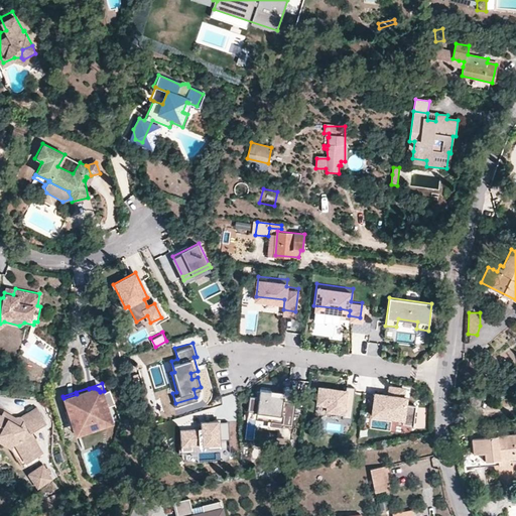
[(351,417),(355,387),(346,386),(346,390),(336,389),(318,387),(316,404),(327,405),(327,410),(343,412),(343,416),(351,417)]
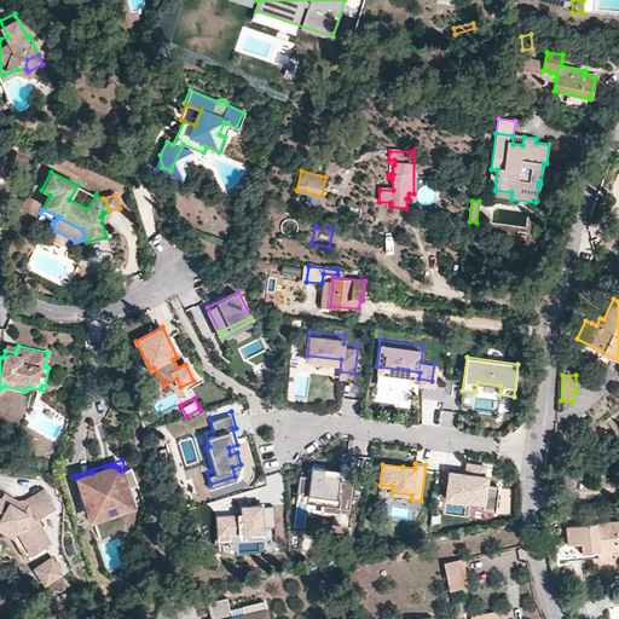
[(482,508),(496,509),(498,486),(486,485),(487,476),(484,475),(485,466),(467,463),(466,473),(450,472),(446,497),(457,499),(457,493),(485,497),(482,508)]
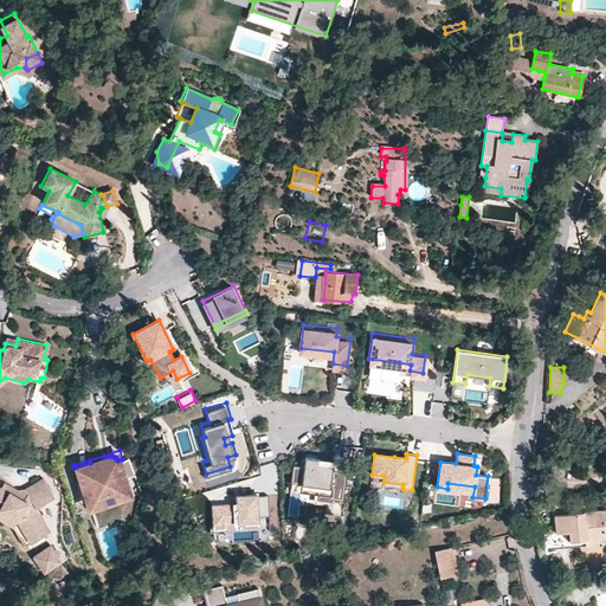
[(130,456),(122,459),(117,461),(117,459),(116,458),(115,457),(114,457),(113,456),(111,456),(110,456),(109,456),(104,457),(104,456),(89,461),(90,463),(75,468),(84,496),(94,494),(95,497),(116,490),(115,487),(129,482),(128,475),(135,472),(130,456)]
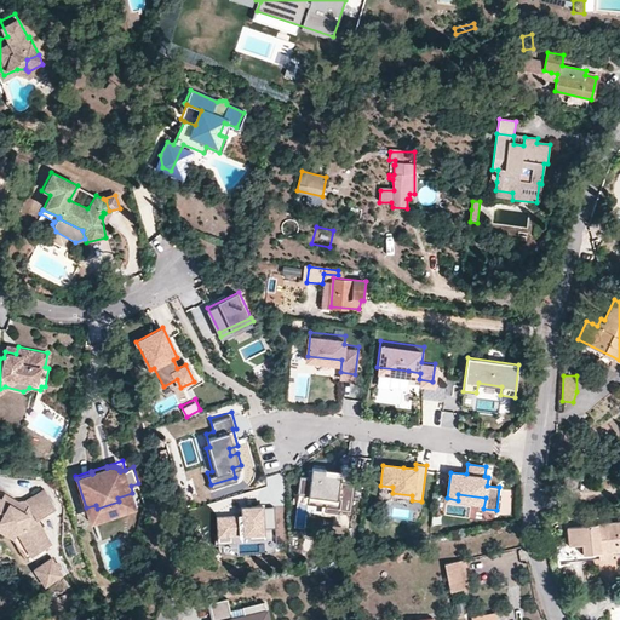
[(342,471),(326,470),(326,474),(340,476),(340,481),(355,482),(357,468),(343,466),(342,471)]
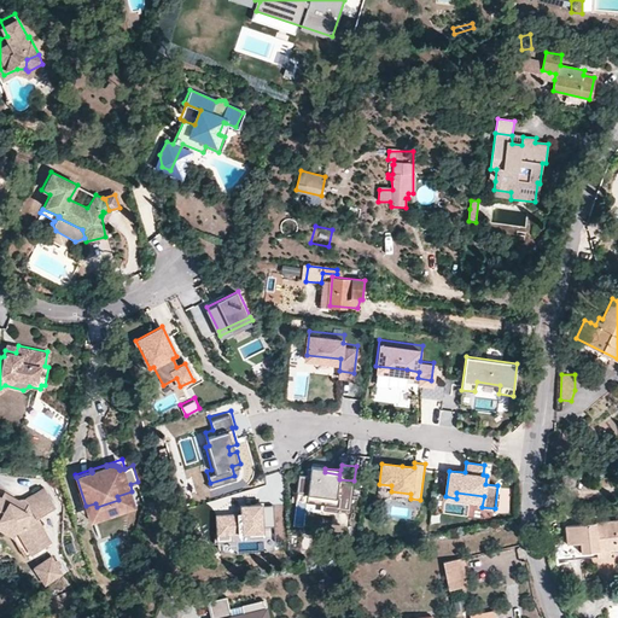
[(350,513),(354,481),(339,479),(339,474),(325,472),(325,468),(312,466),(312,470),(308,468),(307,476),(299,474),(297,493),(298,493),(325,496),(324,505),(324,509),(334,511),(350,513)]
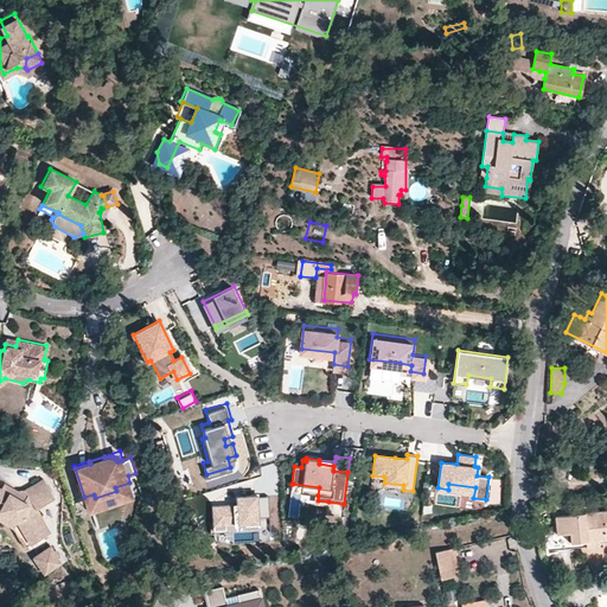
[(56,497),(45,477),(26,487),(18,489),(4,481),(1,486),(0,485),(0,509),(18,519),(30,542),(51,531),(38,508),(56,497)]
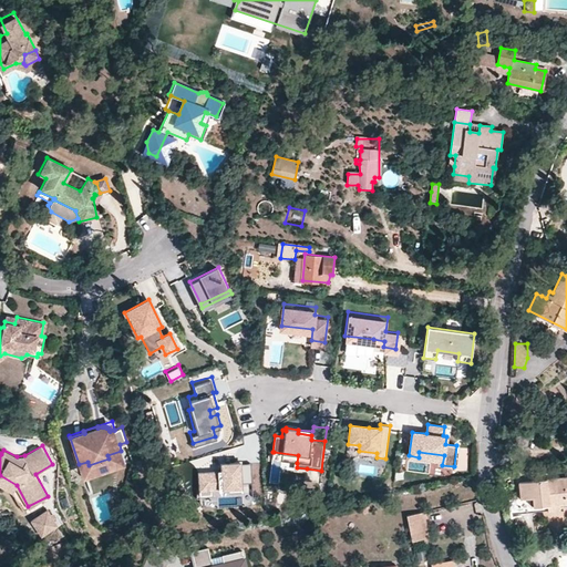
[(83,477),(125,463),(121,451),(107,455),(109,459),(89,465),(88,462),(79,464),(83,477)]
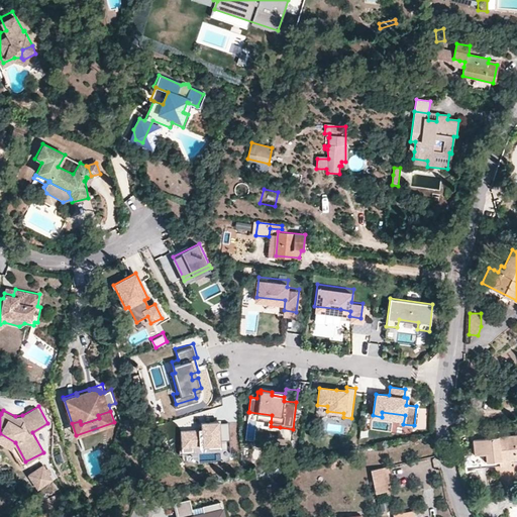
[(271,422),(272,415),(249,412),(248,419),(271,422)]
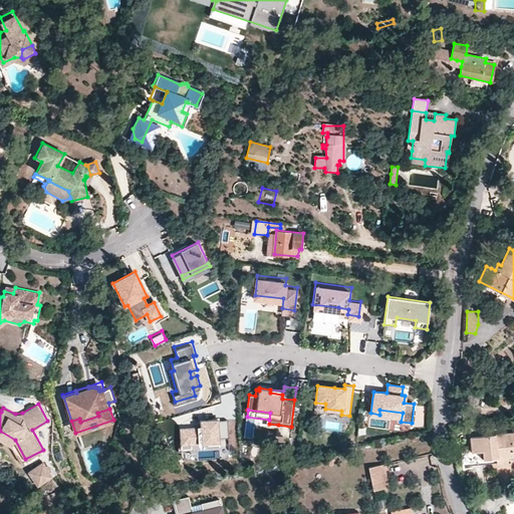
[(217,415),(201,415),(202,422),(177,422),(178,448),(194,448),(193,440),(218,440),(218,434),(226,434),(226,419),(217,419),(217,415)]
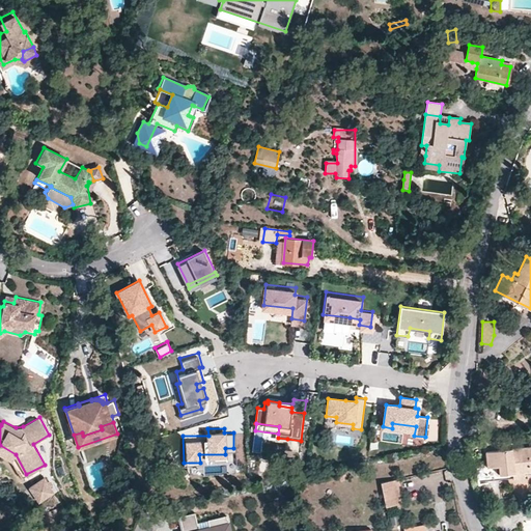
[(300,449),(301,441),(287,439),(286,448),(300,449)]
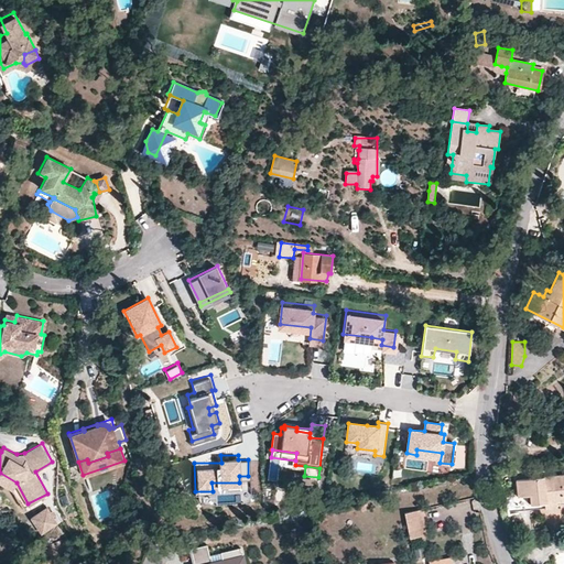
[(543,477),(516,480),(518,497),(529,496),(531,503),(544,501),(545,509),(557,508),(557,503),(563,501),(563,474),(543,476),(543,477)]
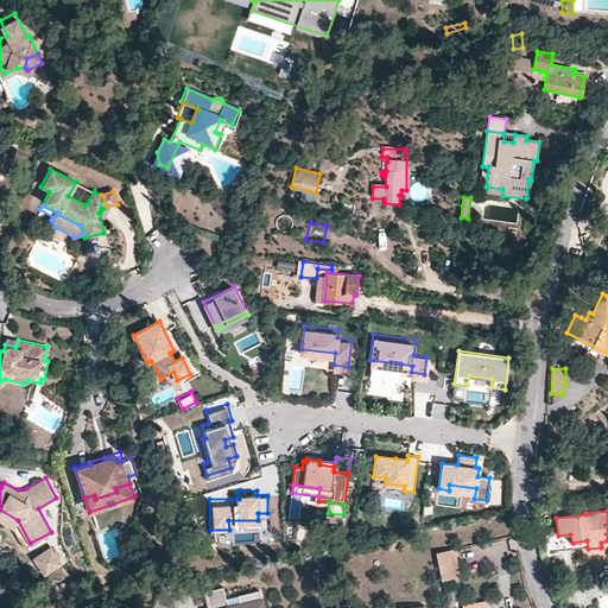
[(61,559),(51,543),(33,553),(44,570),(61,559)]
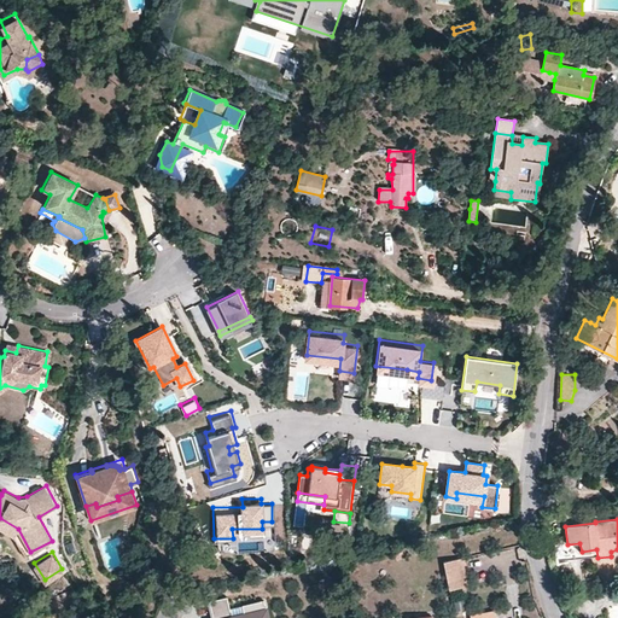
[(467,584),(461,557),(442,561),(448,589),(467,584)]
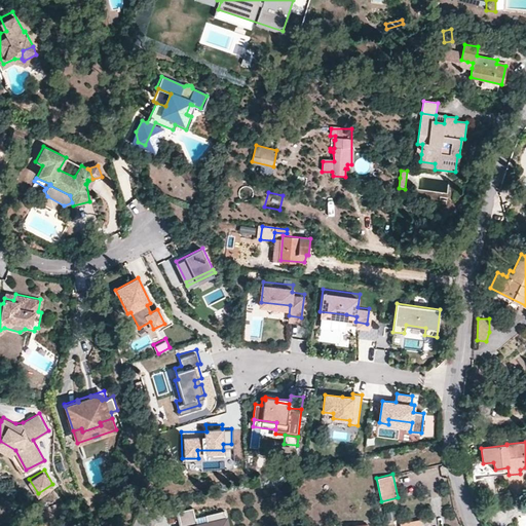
[(181,525),(229,525),(226,512),(208,516),(209,522),(197,525),(195,518),(193,510),(179,513),(181,525)]
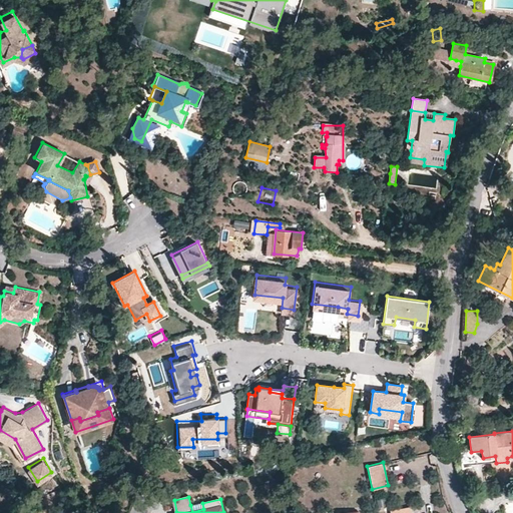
[(203,509),(202,503),(190,505),(192,512),(203,509)]
